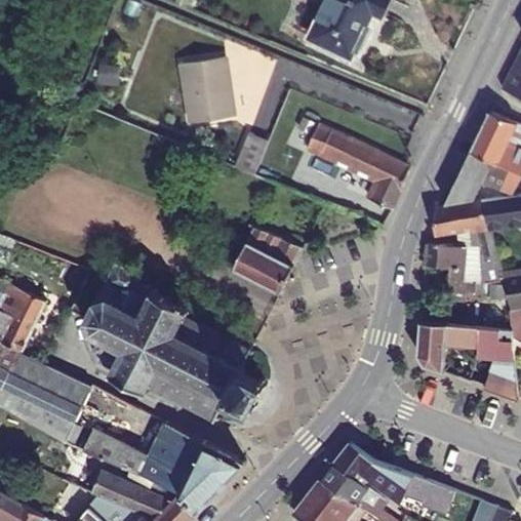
[(387,0),(325,0),(307,40),(347,59),(350,54),(355,56),(367,31),(362,29),(369,14),(377,18),(387,0)]
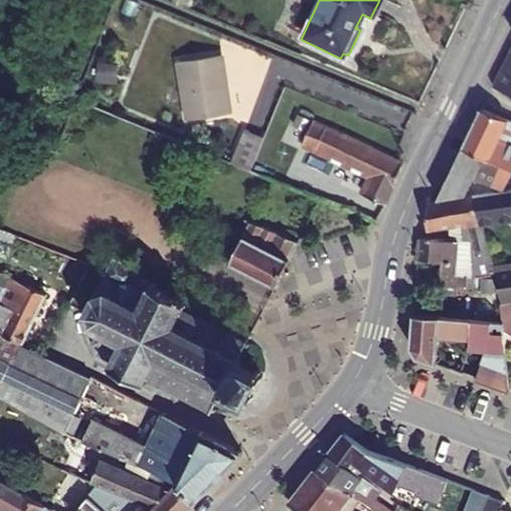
[(219,59),(176,65),(184,123),(226,117),(219,59)]
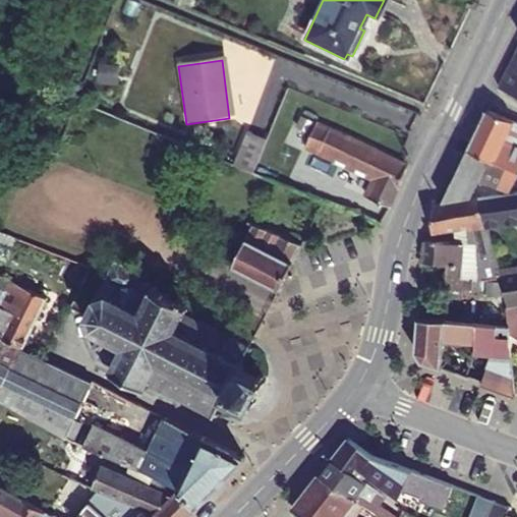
[(516,67),(505,88),(516,93),(516,67)]
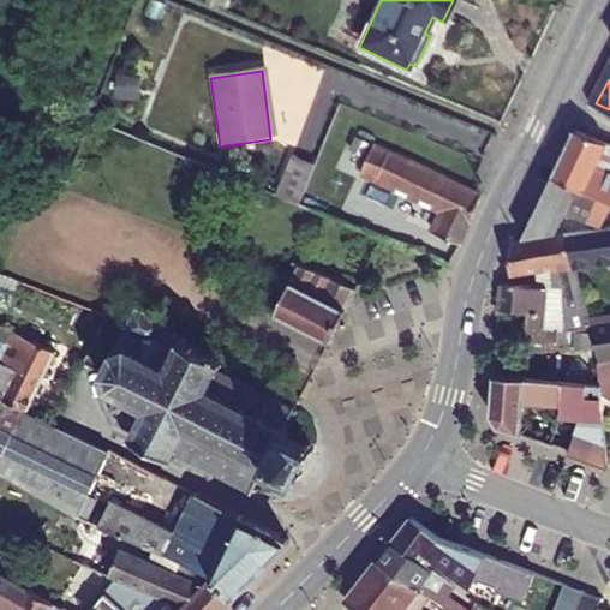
[(609,142),(582,130),(561,177),(609,199),(609,142)]
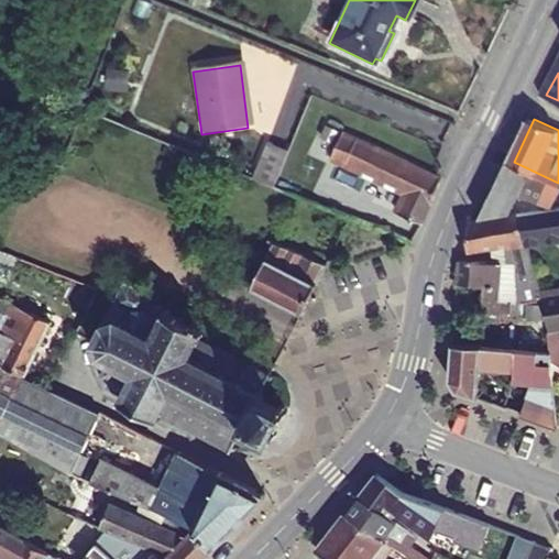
[(339,136),(324,130),(319,141),(333,148),(328,161),(404,195),(395,216),(419,226),(439,179),(339,135),(339,136)]
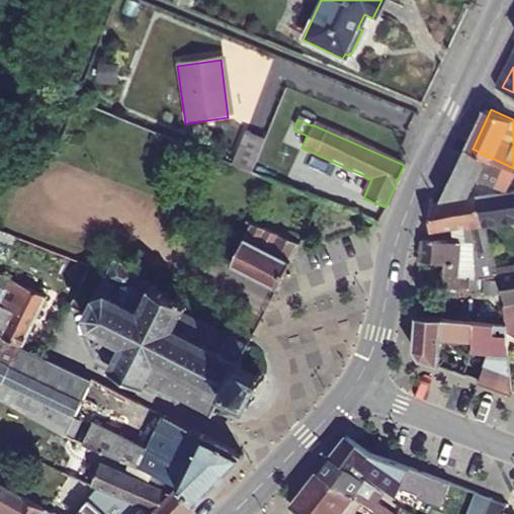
[(243,134),(229,166),(249,174),(262,142),(243,134)]
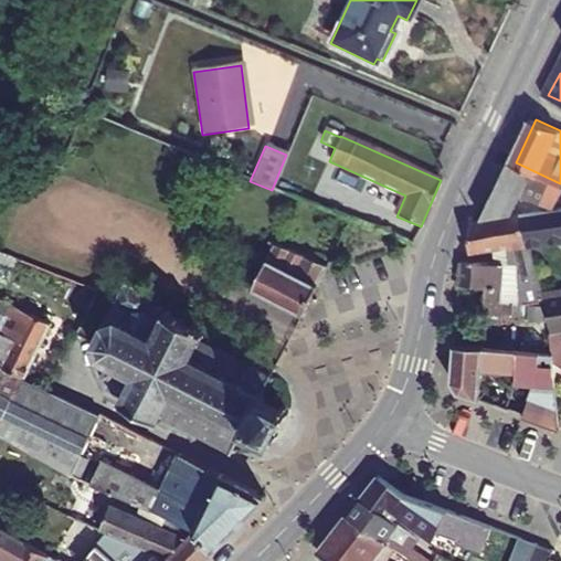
[(560,183),(516,162),(487,219),(519,213),(528,194),(541,200),(537,208),(538,211),(559,208),(560,203),(560,183)]
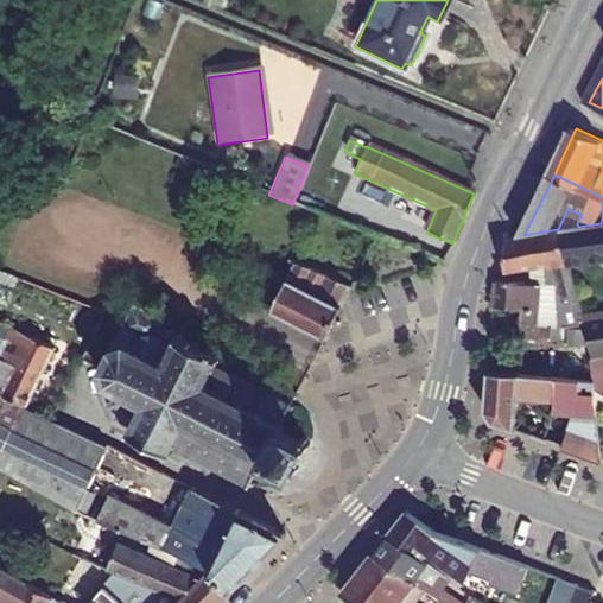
[(602,226),(570,232),(573,264),(573,266),(602,260),(602,226)]
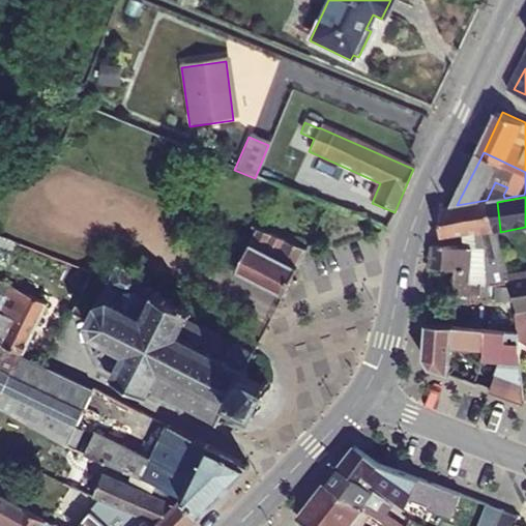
[(503,247),(500,232),(500,230),(497,202),(440,210),(445,238),(476,234),(480,234),(483,251),(486,251),(503,247)]
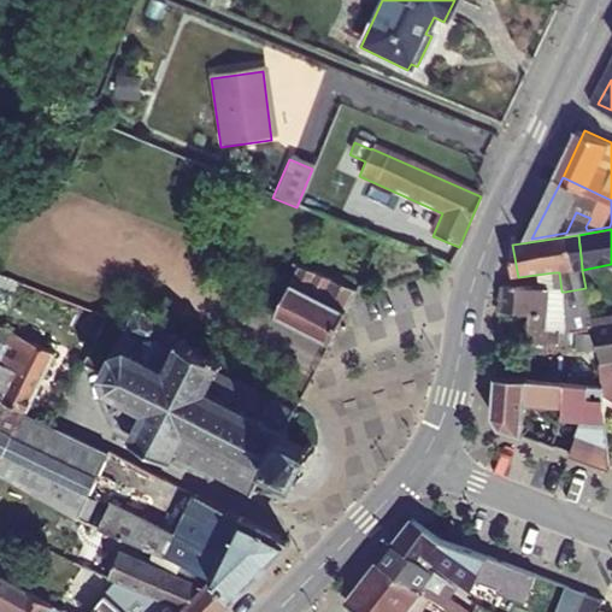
[(269,319),(327,348),(355,294),(335,286),(289,268),(269,319)]
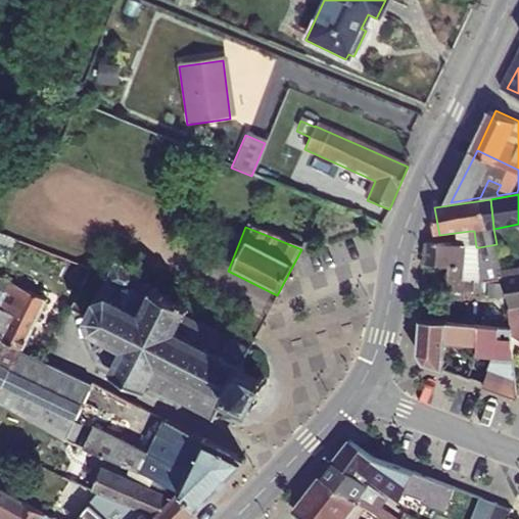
[(479,290),(479,281),(465,284),(469,250),(431,248),(428,269),(453,272),(449,296),(464,298),(478,300),(479,291),(479,290)]
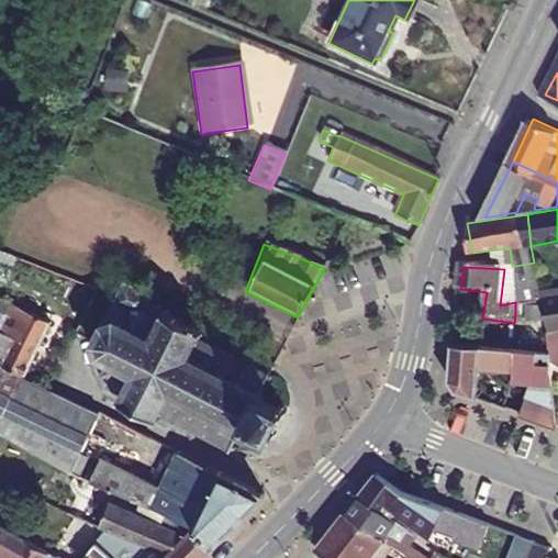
[(100,316),(88,338),(93,350),(90,354),(90,356),(95,355),(102,358),(101,360),(98,360),(99,367),(97,374),(91,376),(92,379),(97,378),(99,383),(97,388),(100,390),(102,386),(118,393),(116,397),(114,395),(112,399),(114,400),(113,403),(115,404),(116,401),(146,415),(144,420),(147,422),(149,419),(152,420),(153,415),(152,414),(153,411),(169,419),(167,422),(173,424),(174,421),(188,428),(187,432),(191,435),(193,432),(208,438),(205,442),(210,445),(212,442),(226,448),(225,452),(229,454),(230,452),(232,453),(234,448),(232,447),(238,436),(240,441),(244,443),(249,441),(252,435),(261,439),(258,445),(263,447),(266,442),(270,445),(271,441),(270,438),(279,421),(281,422),(283,417),(279,415),(281,411),(277,409),(275,413),(259,404),(261,400),(257,398),(266,381),(268,383),(270,380),(267,378),(264,377),(263,379),(248,372),(250,368),(245,366),(243,369),(230,363),(232,359),(226,356),(224,360),(210,352),(212,348),(207,345),(204,349),(190,342),(193,336),(194,337),(197,332),(196,331),(197,327),(193,326),(191,330),(163,314),(165,311),(159,308),(158,312),(138,302),(142,294),(119,280),(100,316)]
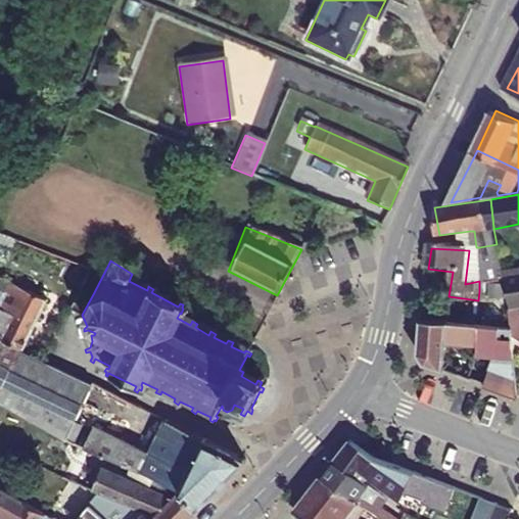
[(453,272),(428,269),(425,292),(449,296),(453,272)]
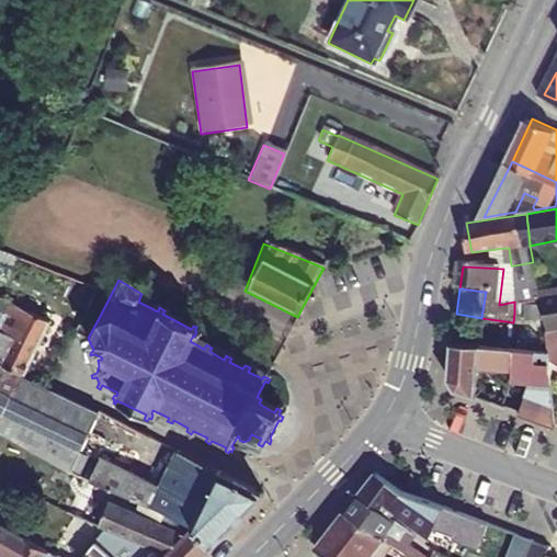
[(536,298),(536,293),(522,296),(521,300),(514,302),(514,311),(521,313),(538,309),(537,302),(536,298)]
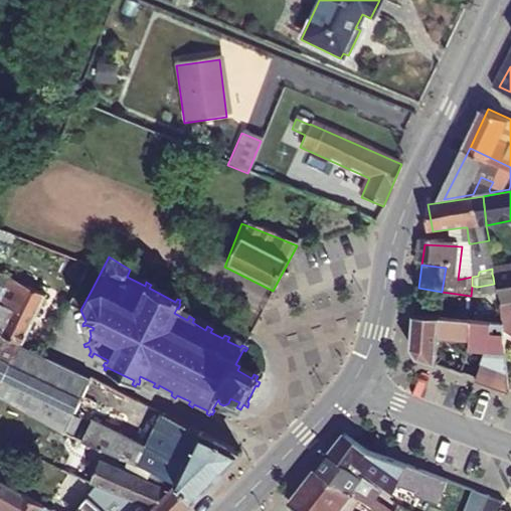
[(496,303),(510,302),(510,271),(492,274),(493,277),(494,284),(496,300),(496,303)]
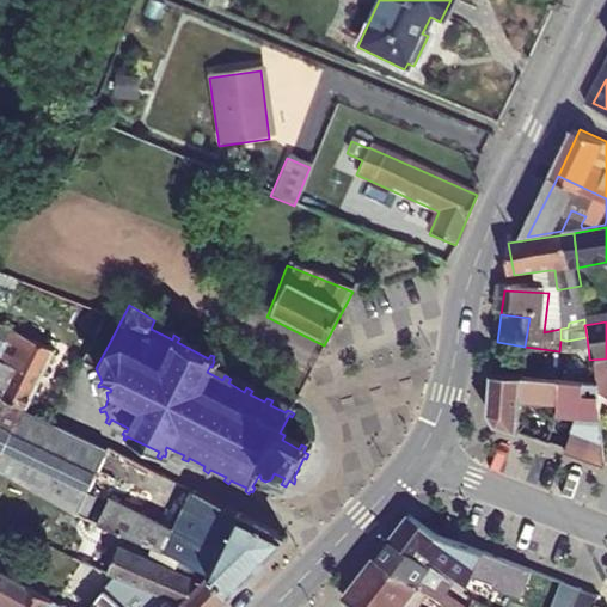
[(0,400),(22,411),(51,349),(0,325),(0,343),(1,343),(0,345),(0,400)]
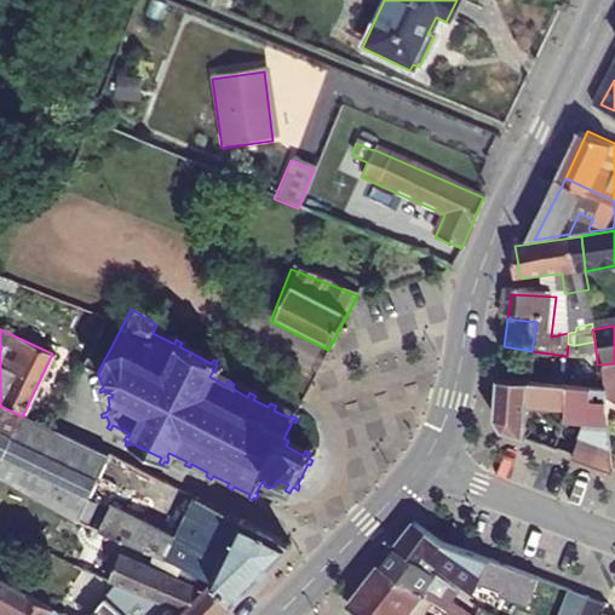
[(97,373),(110,349),(92,338),(80,363),(97,373)]
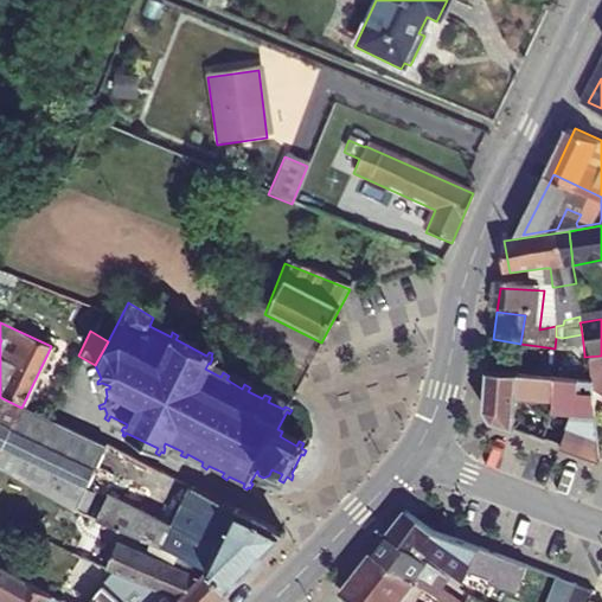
[(601,376),(591,390),(601,396),(601,376)]
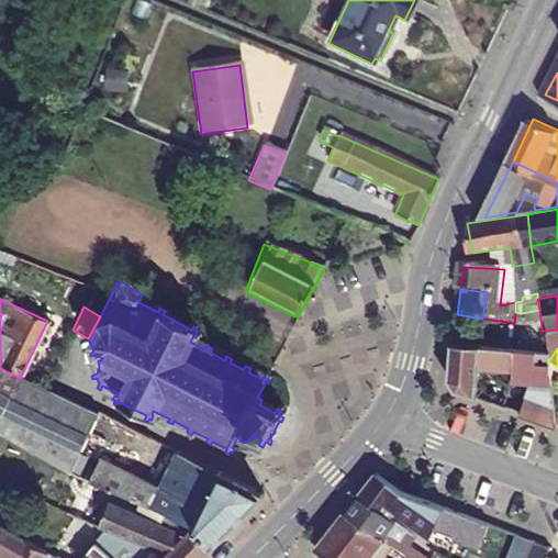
[(546,363),(494,355),(452,349),(446,384),(453,397),(556,433),(546,363)]
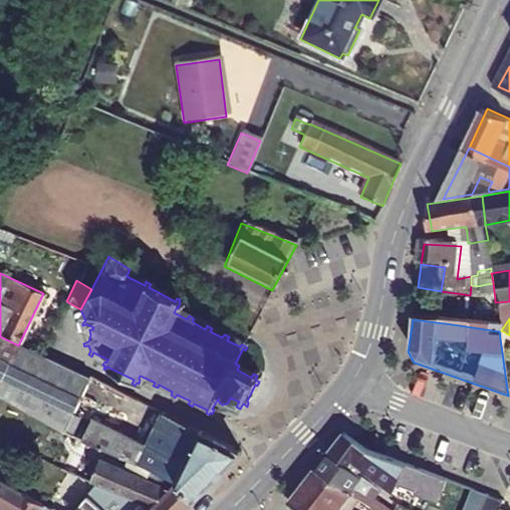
[(73,406),(88,377),(78,373),(40,355),(27,349),(18,345),(0,336),(0,388),(21,400),(60,423),(71,429),(81,410),(73,406)]
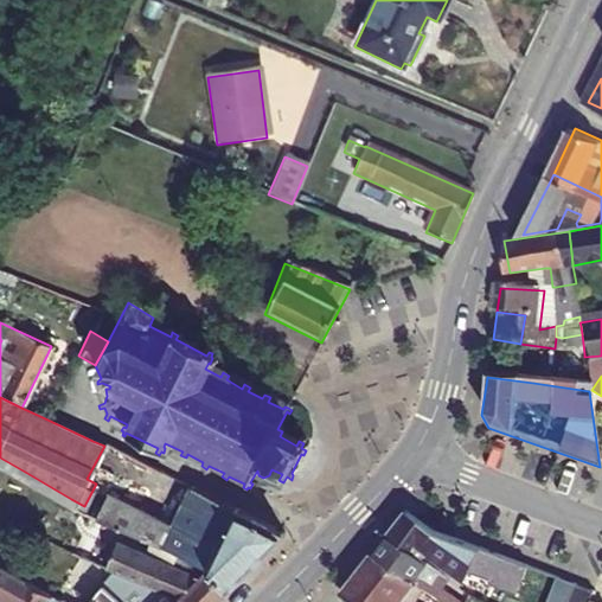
[(299,441),(303,443),(313,426),(289,414),(287,411),(277,429),(282,431),(280,436),(296,446),(299,441)]
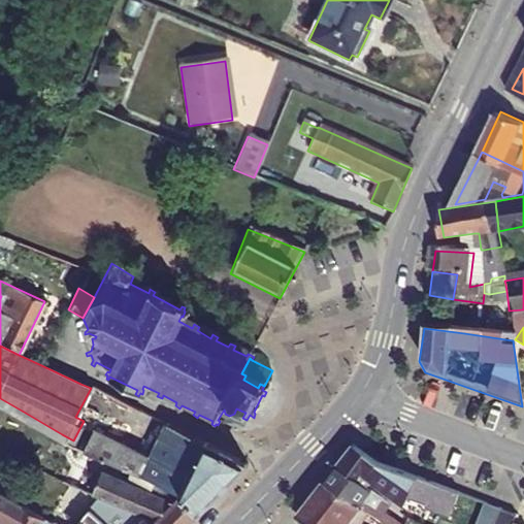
[(83,435),(77,444),(98,455),(141,479),(154,485),(182,499),(198,517),(208,508),(246,469),(216,455),(186,438),(165,428),(149,456),(95,425),(88,438),(83,435)]
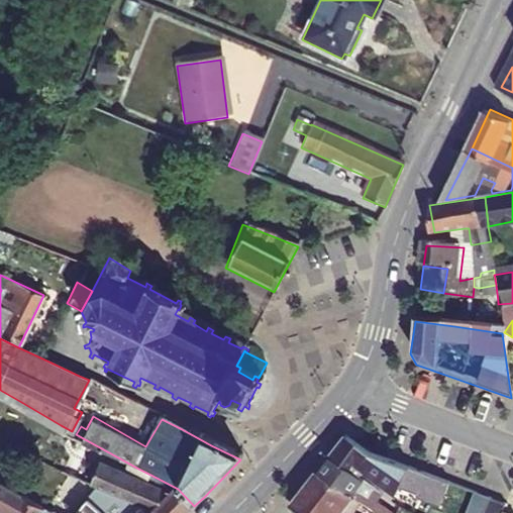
[(422,477),(367,455),(341,440),(325,460),(376,501),(380,496),(395,501),(400,489),(415,495),(420,496),(419,501),(437,508),(446,485),(422,477)]
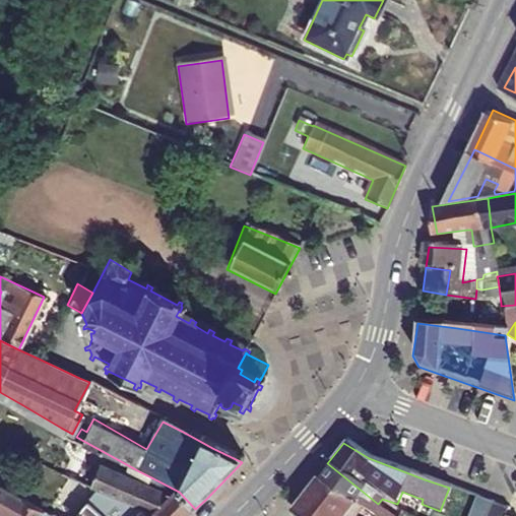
[(140,511),(142,513),(144,515),(189,515),(195,509),(179,492),(151,477),(144,488),(99,462),(91,473),(75,464),(72,468),(63,463),(59,468),(92,487),(101,490),(115,498),(140,511)]
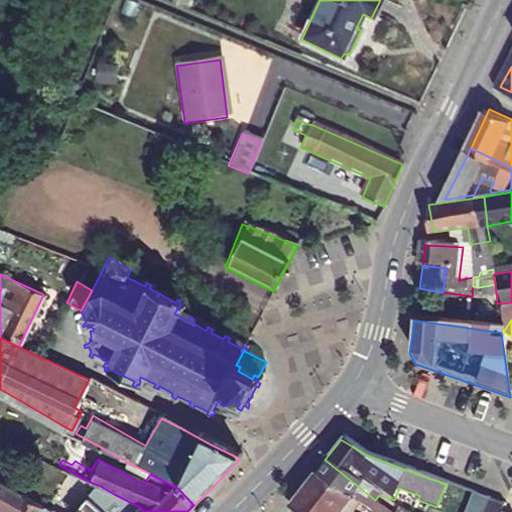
[(325,460),(312,475),(355,511),(371,511),(368,509),(375,500),(325,460)]
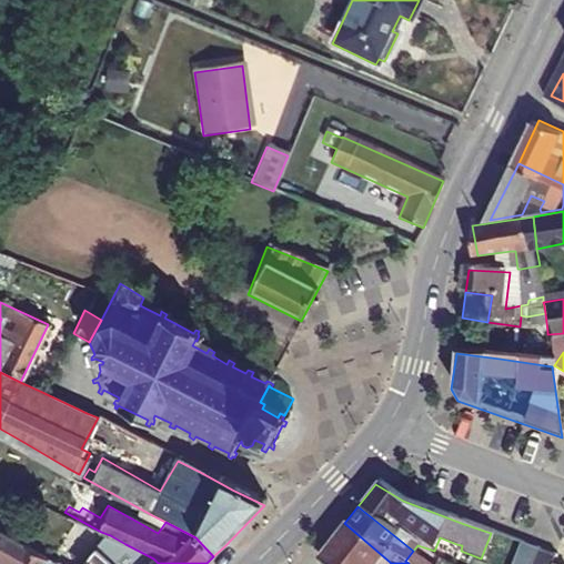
[(391,563),(344,523),(331,540),(318,557),(325,563),(391,563)]
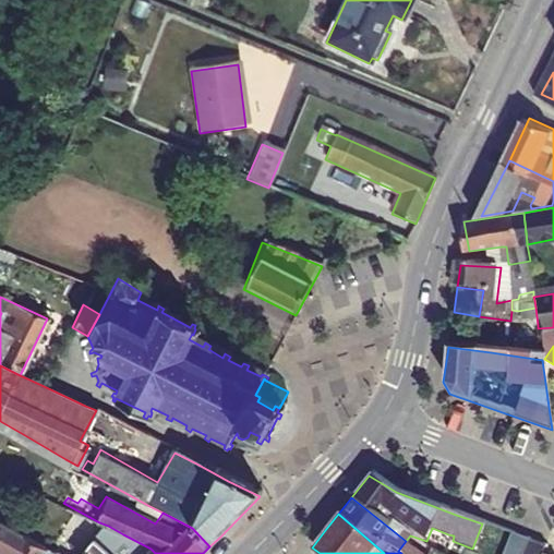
[(45,553),(47,551),(44,549),(0,522),(0,553),(45,553)]
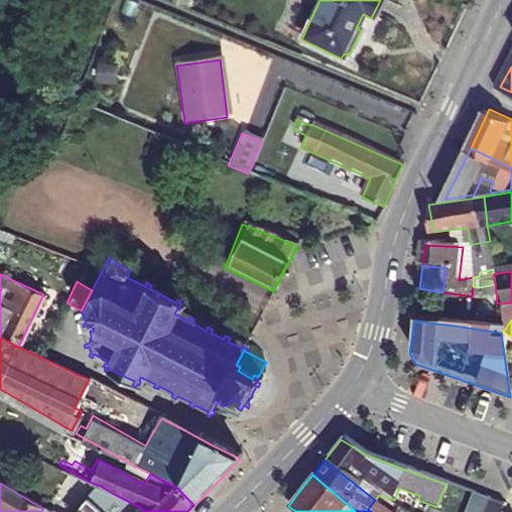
[(103,505),(114,494),(100,486),(91,496),(103,505)]
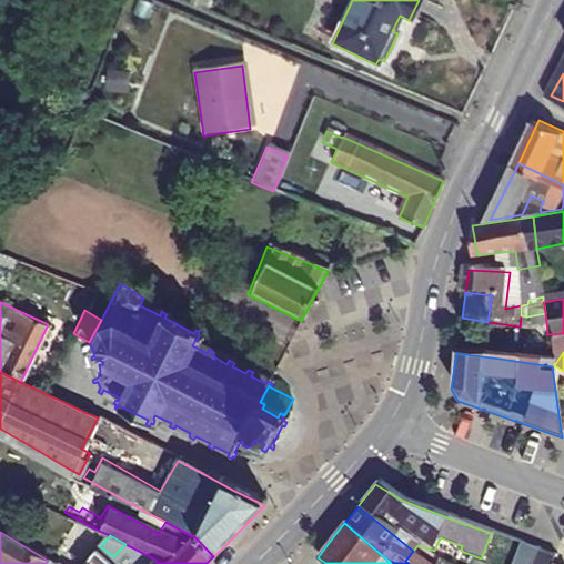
[(552,563),(553,556),(534,550),(529,563),(552,563)]
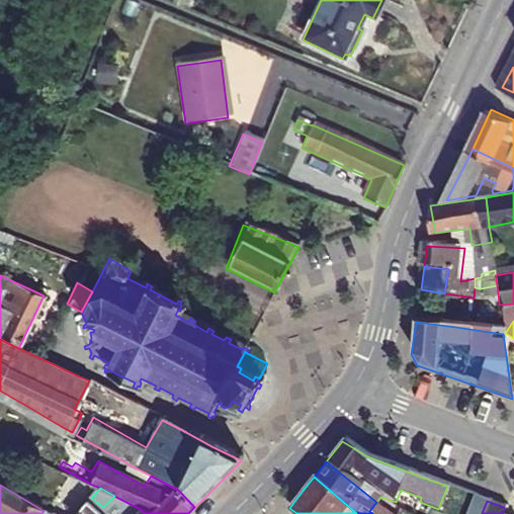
[(144,513),(142,511),(139,513),(96,513),(88,504),(79,513),(144,513)]
